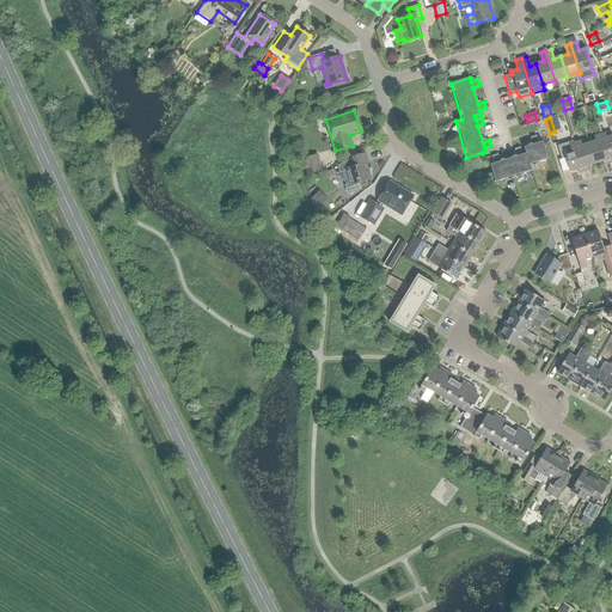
[(605,134),(599,135),(607,164),(611,163),(611,160),(611,158),(611,135),(606,138),(605,134)]
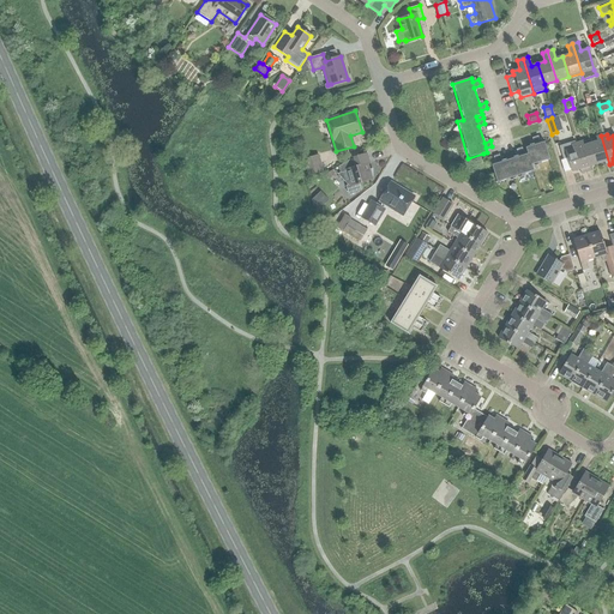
[(609,164),(601,136),(595,138),(596,142),(590,144),(596,164),(603,162),(606,166),(609,164)]
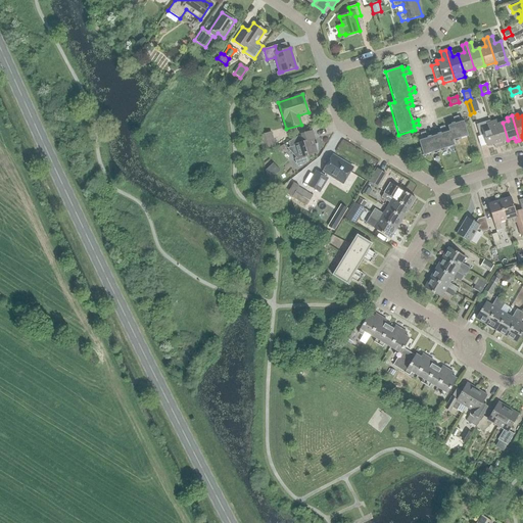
[(426,137),(425,132),(420,134),(422,139),(418,140),(423,156),(455,146),(453,141),(468,136),(463,121),(460,122),(458,116),(453,117),(455,123),(447,126),(448,131),(445,132),(444,126),(439,128),(440,133),(426,137)]
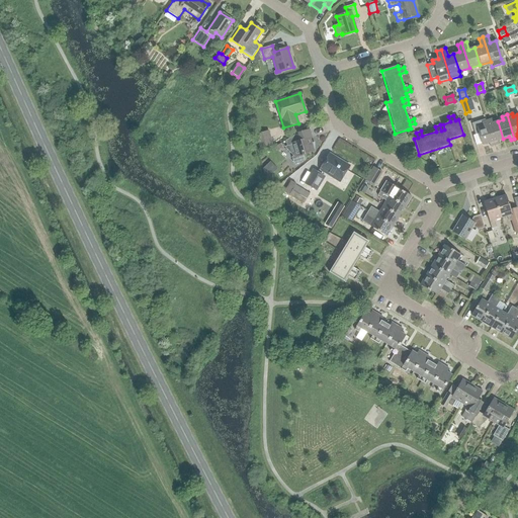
[(492,123),(491,119),(486,121),(494,146),(498,144),(497,141),(503,139),(498,121),(492,123)]
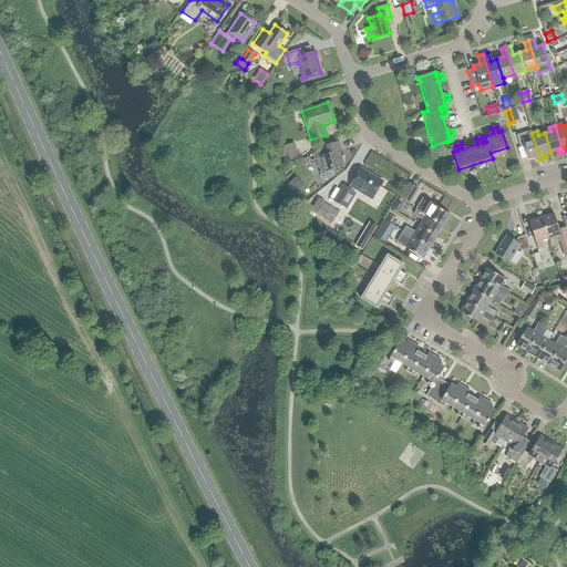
[(524,146),(527,160),(535,156),(536,161),(540,160),(532,133),(527,134),(527,132),(517,135),(521,147),(524,146)]
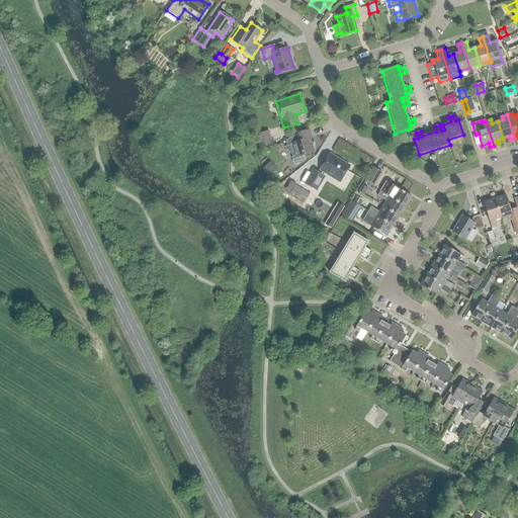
[(298,133),(285,141),(286,147),(285,148),(293,156),(291,158),(293,165),(305,161),(303,155),(314,152),(314,143),(311,144),(310,138),(312,138),(310,130),(298,133)]
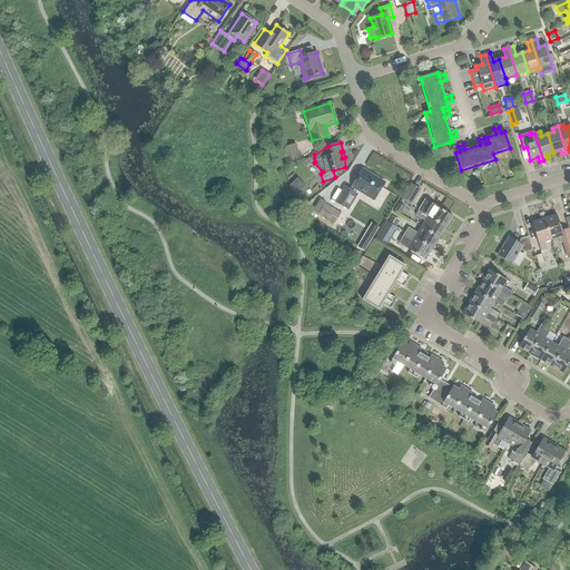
[(295,144),(281,148),(285,164),(301,159),(295,144)]
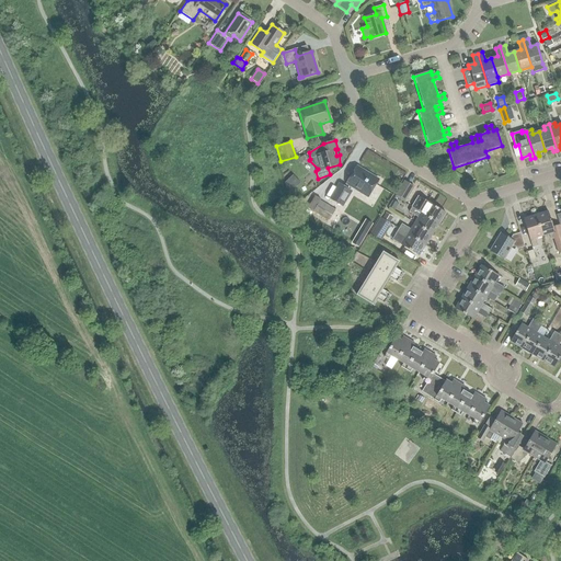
[(365,172),(356,167),(346,184),(344,187),(339,184),(330,198),(342,206),(351,192),(348,190),(351,186),(367,196),(376,182),(364,174),(365,172)]
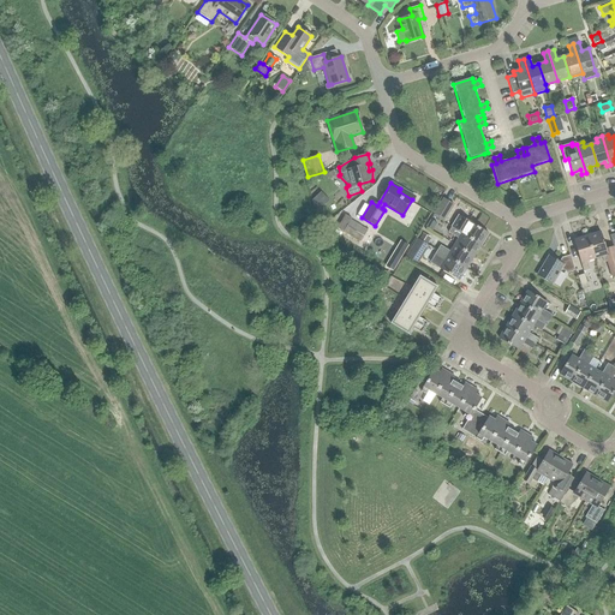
[(322,191),(311,201),(320,210),(330,199),(322,191)]
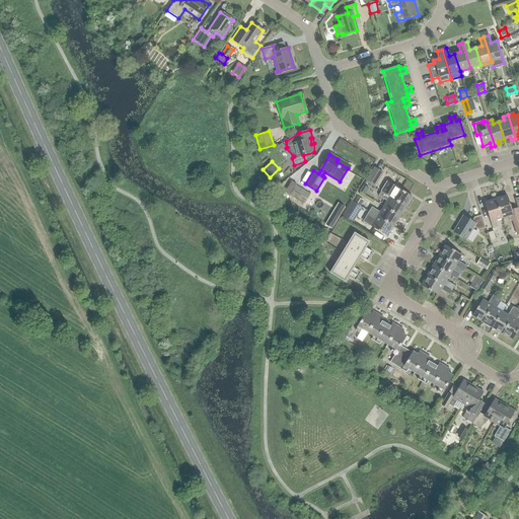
[(366,180),(375,186),(383,173),(374,167),(366,180)]
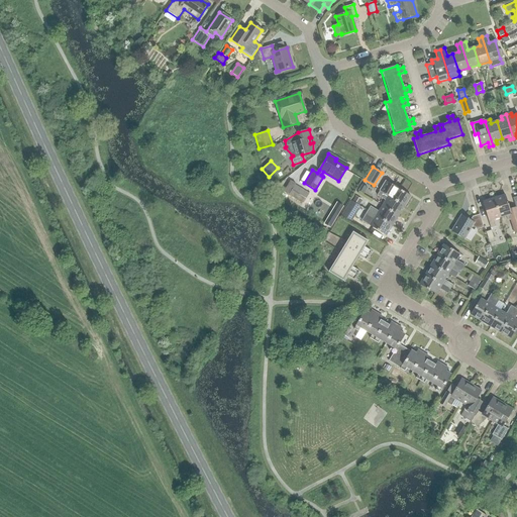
[(362,184),(357,191),(364,194),(368,188),(362,184)]
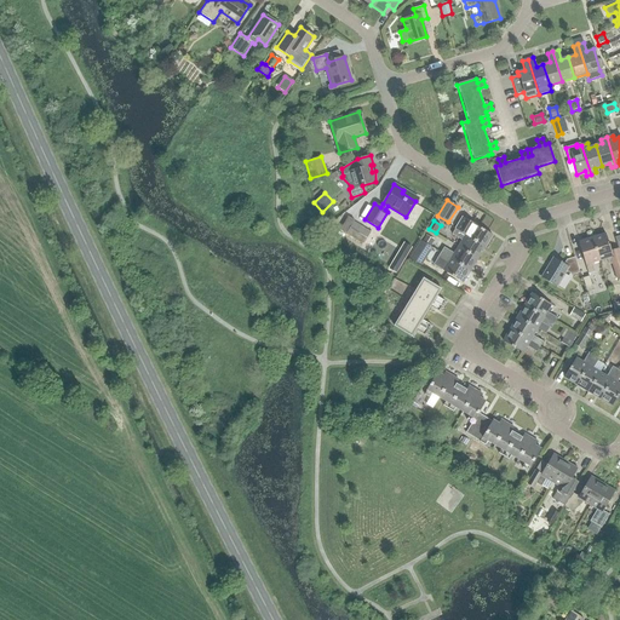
[(458,224),(454,229),(484,247),(492,235),(469,222),(464,228),(458,224)]
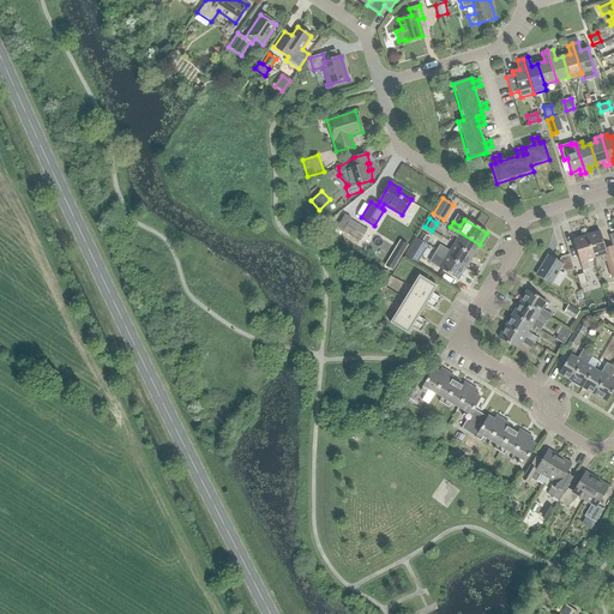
[(343,232),(359,242),(366,232),(349,221),(343,232)]
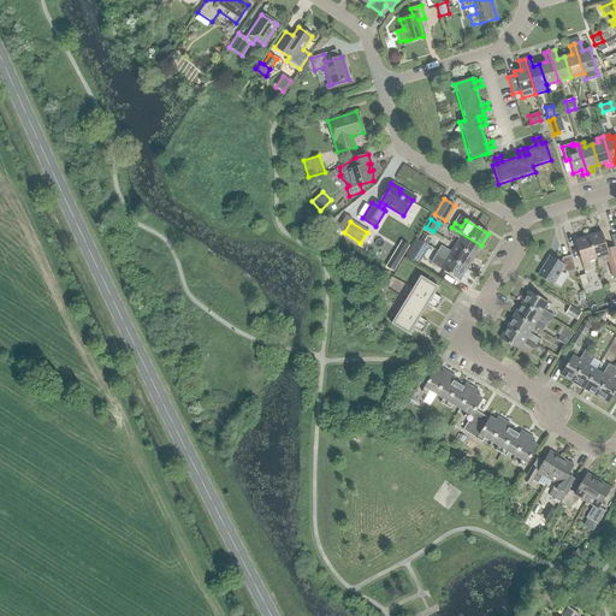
[(481,246),(451,227),(449,232),(458,238),(455,246),(474,258),(481,246)]
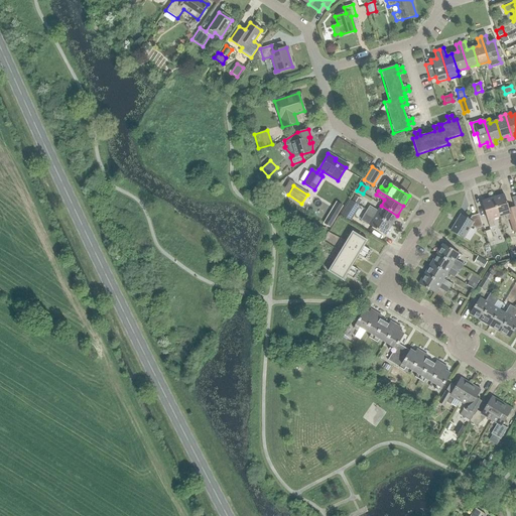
[(515,213),(514,208),(508,210),(504,195),(492,198),(498,218),(505,216),(506,220),(509,219),(513,232),(515,231),(515,213)]
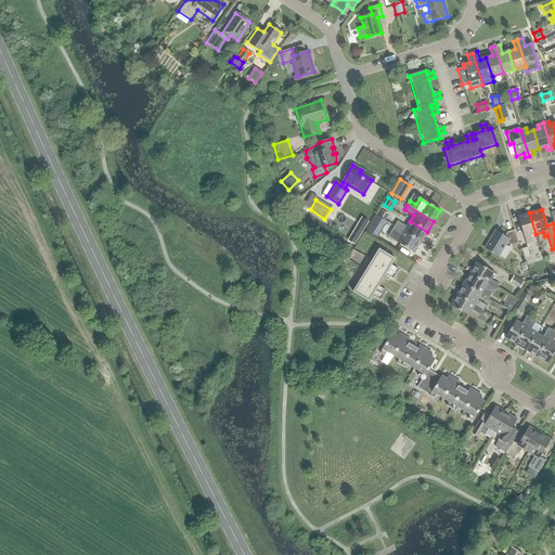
[(385,220),(388,215),(382,211),(378,217),(385,220)]
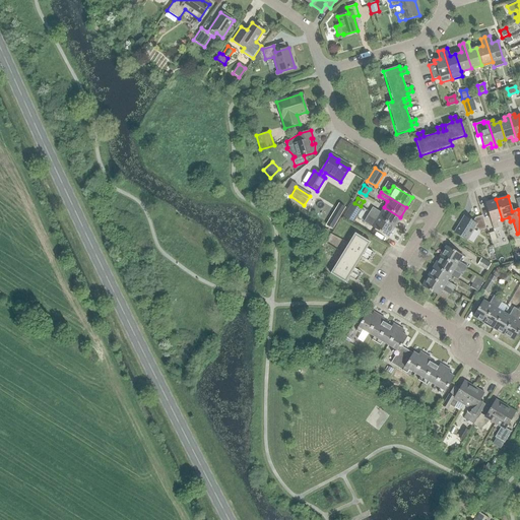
[(496,220),(502,219),(496,199),(484,203),(493,230),(498,228),(496,220)]
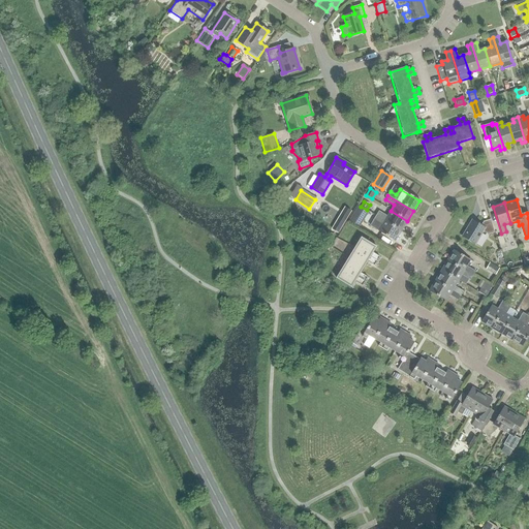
[(359,206),(349,222),(359,227),(363,221),(359,219),(364,209),(359,206)]
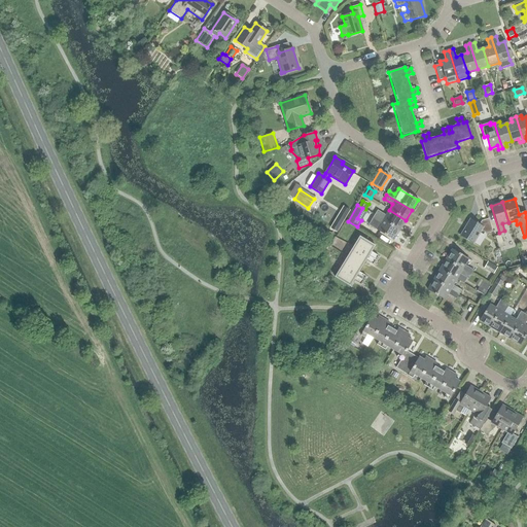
[(399,231),(406,220),(389,210),(385,215),(377,210),(375,215),(399,231)]
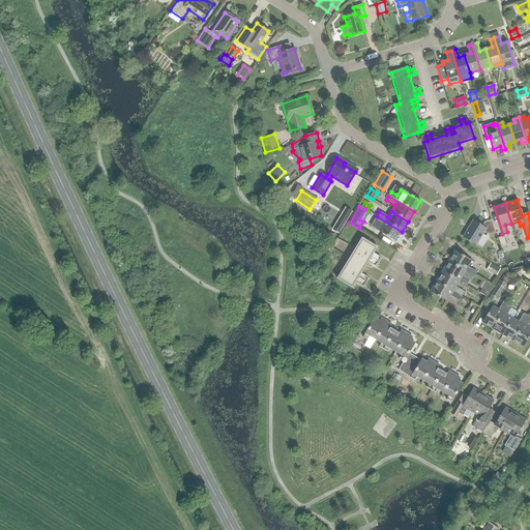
[(379,232),(395,241),(402,232),(377,216),(371,226),(379,231),(379,232)]
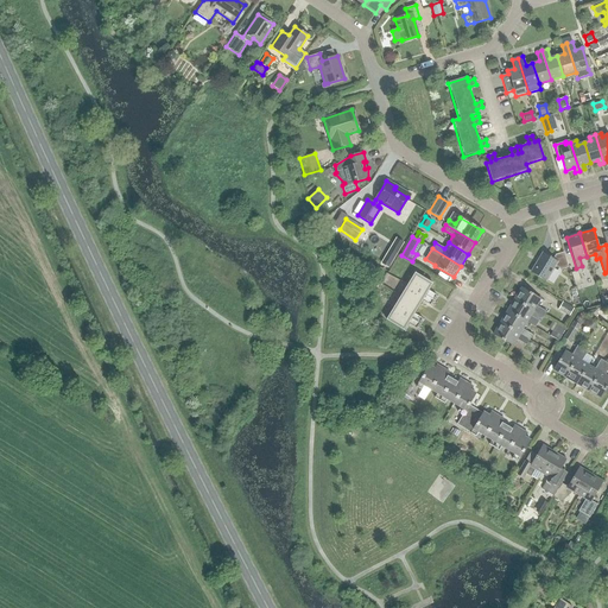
[(552,259),(542,253),(530,272),(545,282),(555,266),(561,270),(568,267),(563,253),(555,255),(552,259)]
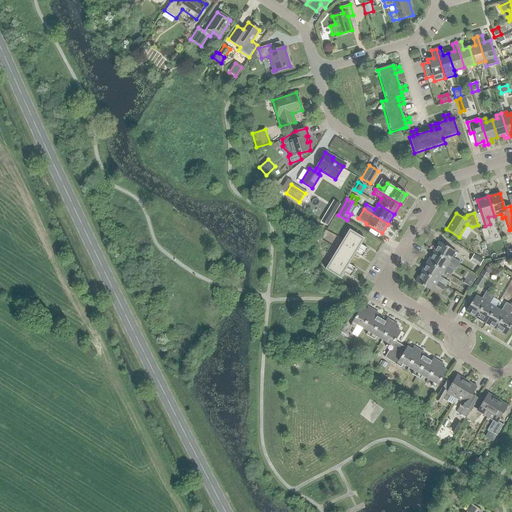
[(486,228),(481,229),(484,241),(490,239),(486,228)]
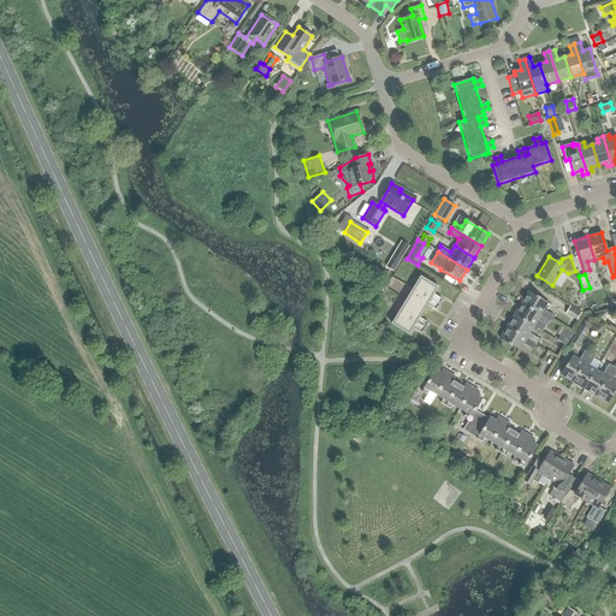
[(420,277),(412,289),(439,304),(442,300),(433,295),(438,288),(420,277)]
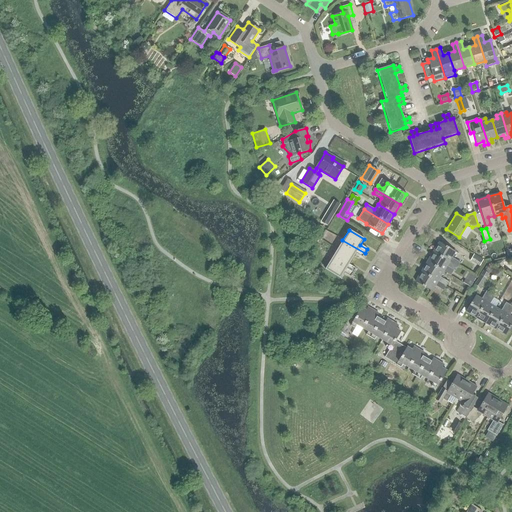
[(362,257),(365,253),(342,240),(337,249),(352,259),(355,253),(362,257)]
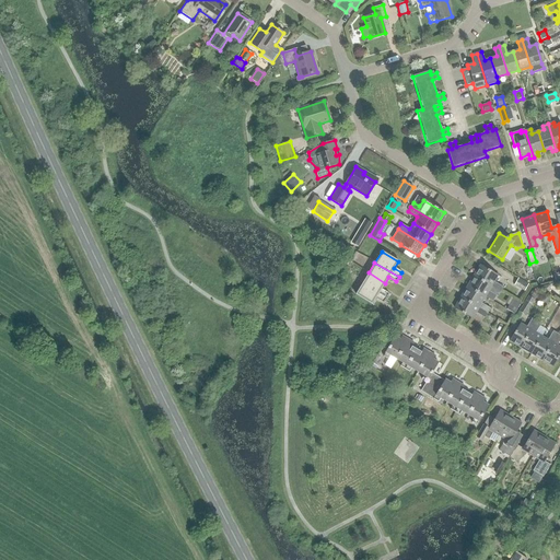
[(480,265),(474,276),(500,292),(503,287),(493,282),(498,276),(480,265)]
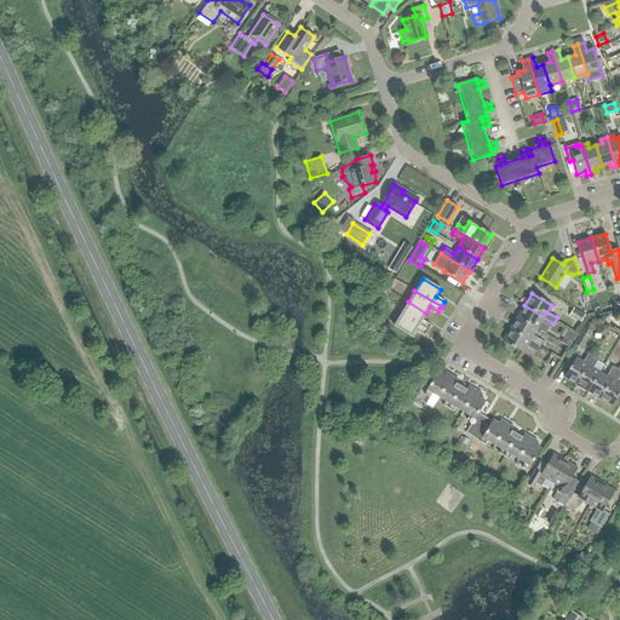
[(422,320),(426,314),(408,302),(401,314),(428,331),(430,326),(422,320)]
